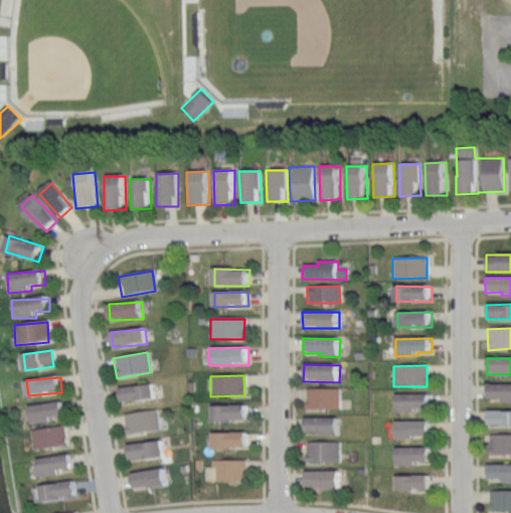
[(120,404),(156,399),(155,384),(119,388),(120,404)]
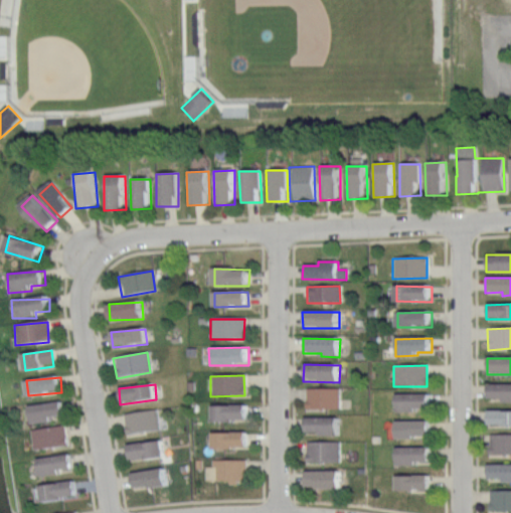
[(510,385),(486,385),(486,400),(510,400),(510,385)]
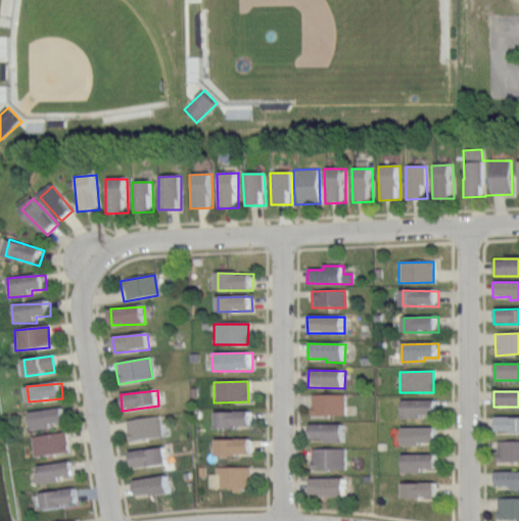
[(343,395),(309,395),(309,417),(343,416),(343,395)]
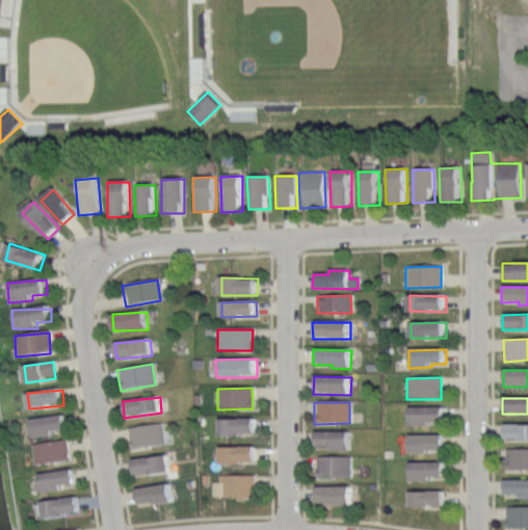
[(406,408),(406,425),(446,426),(446,408),(406,408)]
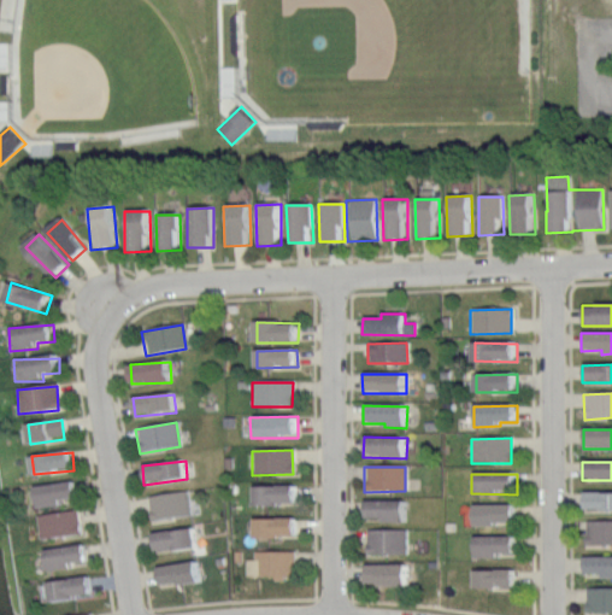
[(60,501),(77,499),(76,484),(31,486),(33,507),(62,505),(60,501)]
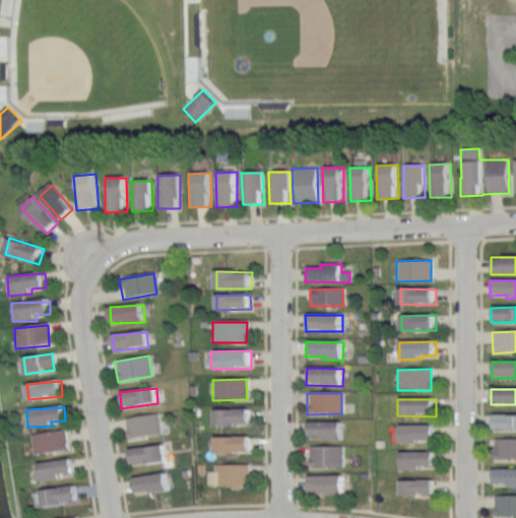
[(251,409),(216,410),(217,426),(251,426),(251,409)]
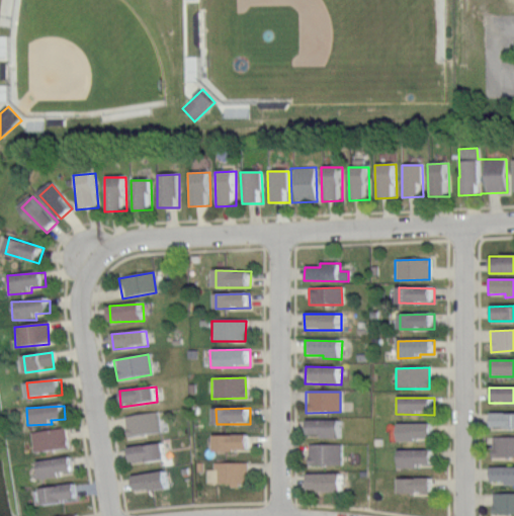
[(124,437),(159,434),(157,414),(123,416),(124,437)]
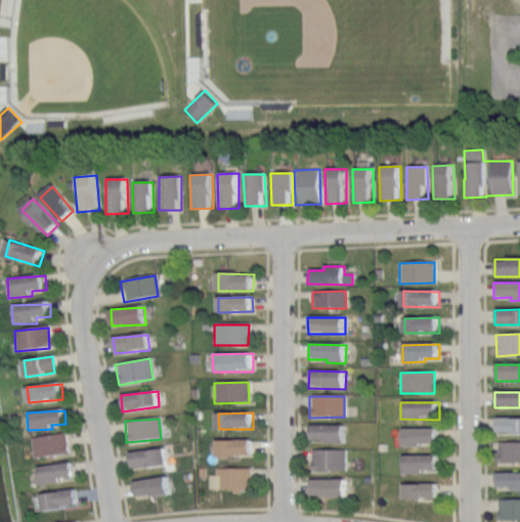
[(519,419),(495,419),(494,434),(519,433),(519,419)]
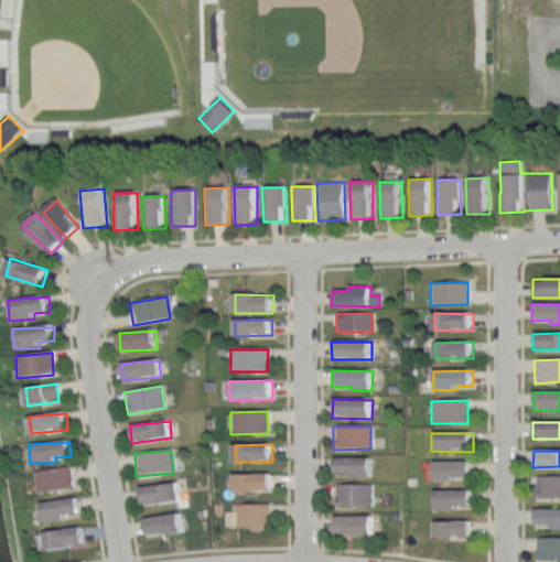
[(373,477),(373,460),(333,458),(333,476),(373,477)]
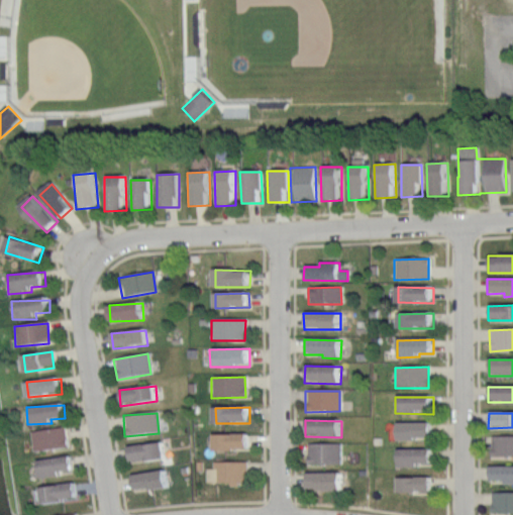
[(434,440),(434,423),(395,424),(395,440),(434,440)]
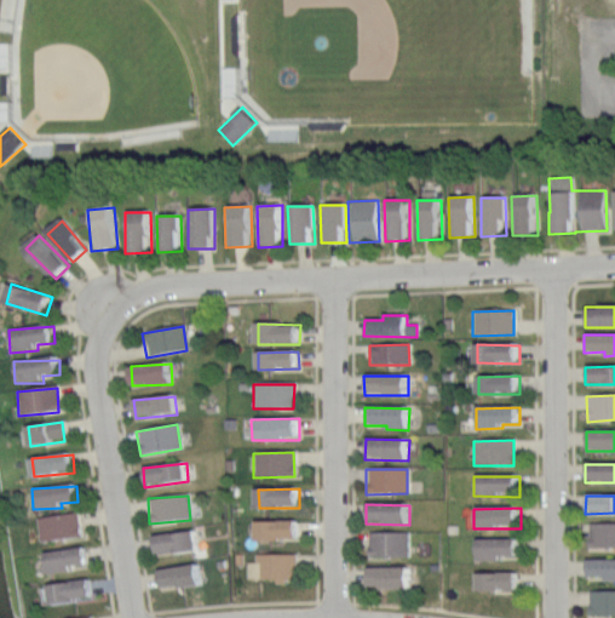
[(79,538),(75,513),(35,519),(39,544),(79,538)]
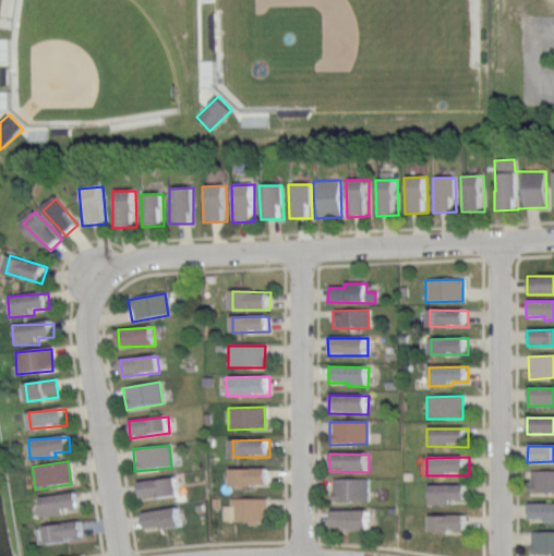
[(232,486),(269,487),(269,470),(232,469),(232,486)]
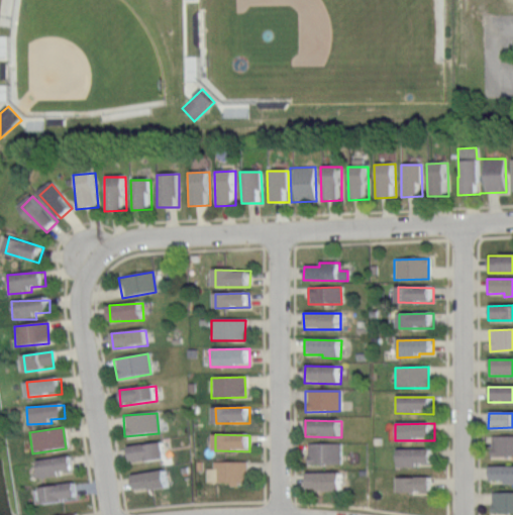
[(512,456),(512,436),(490,437),(491,457),(512,456)]
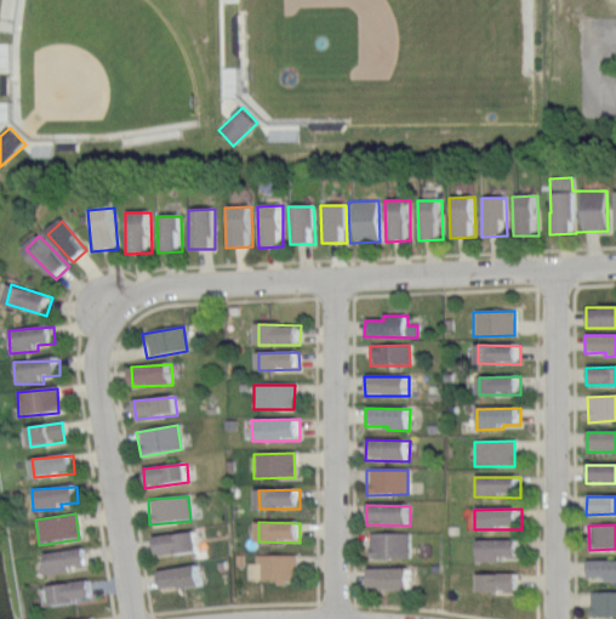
[(198,534),(152,537),(153,556),(199,554),(198,534)]
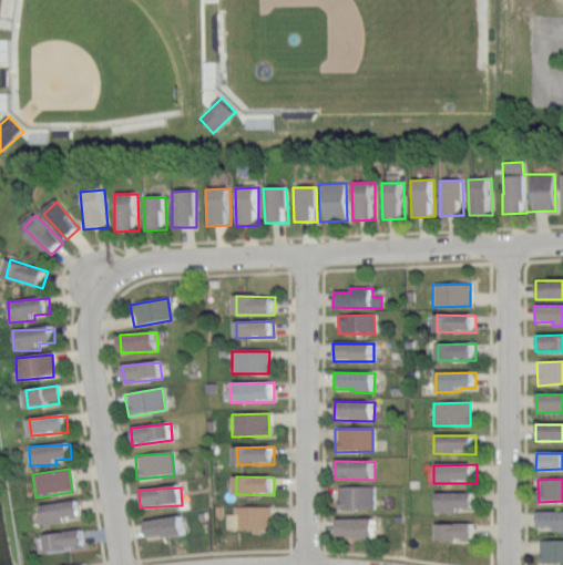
[(371,488),(334,489),(334,511),(372,510),(371,488)]
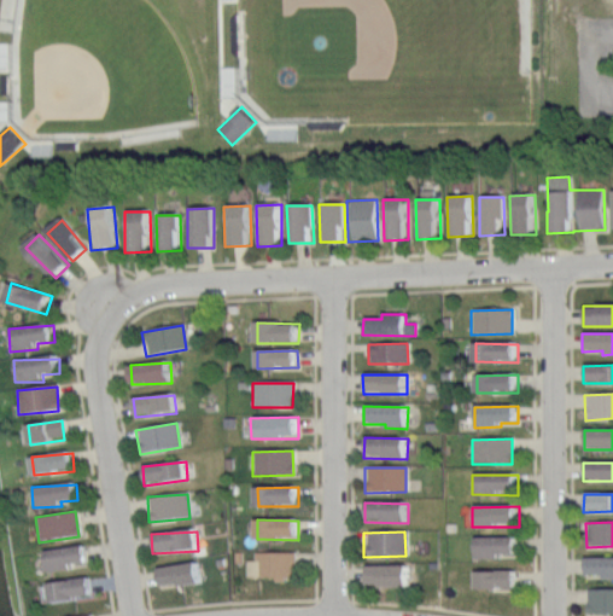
[(519,558),(518,538),(473,539),(473,559),(519,558)]
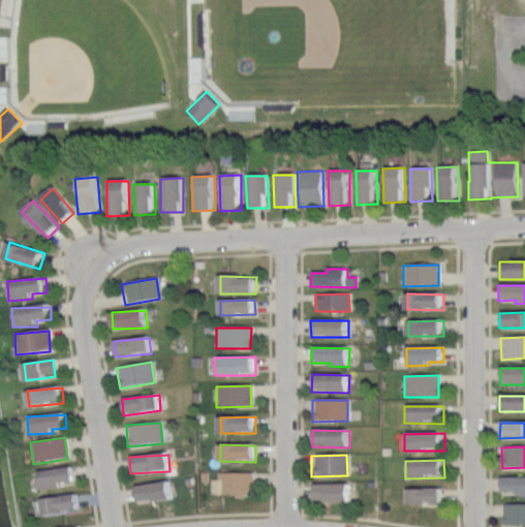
[(76,484),(73,467),(35,472),(37,490),(76,484)]
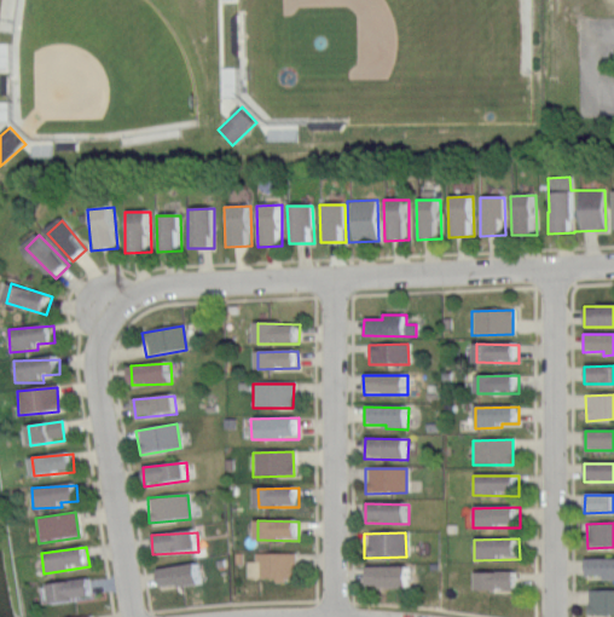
[(294,554),(253,555),(253,563),(245,563),(245,580),(273,580),(273,582),(295,582),(294,554)]
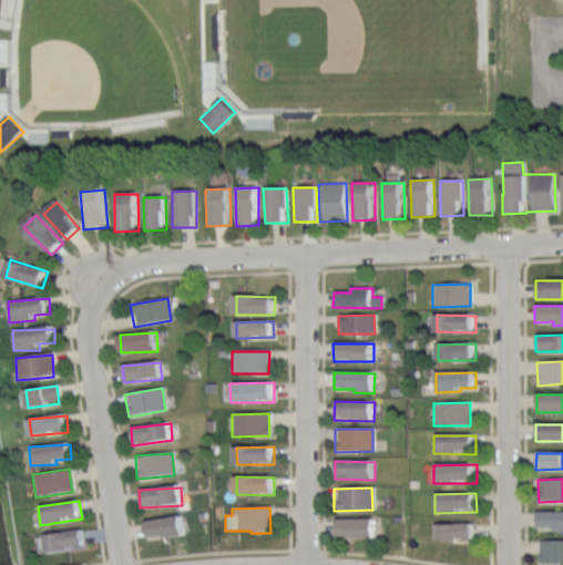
[(562,512),(535,513),(535,528),(554,527),(554,532),(562,532),(562,512)]
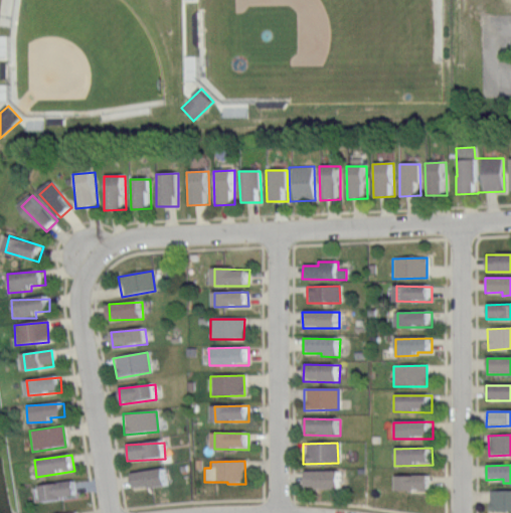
[(130,474),(132,491),(169,485),(167,469),(130,474)]
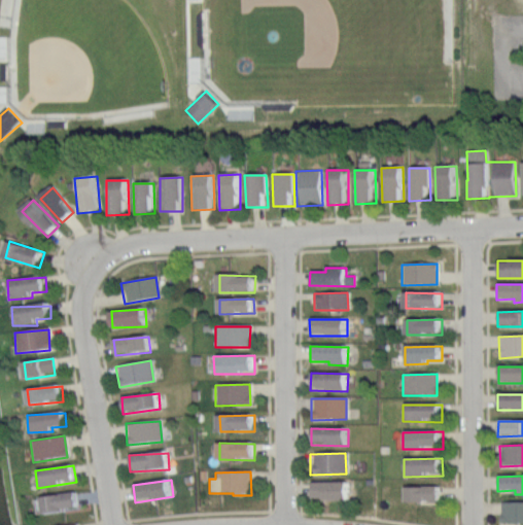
[(350,500),(350,484),(311,483),(311,500),(350,500)]
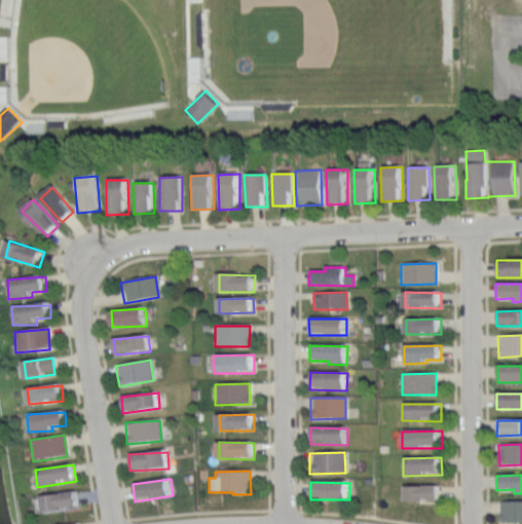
[(408,501),(441,501),(441,487),(408,487),(408,501)]
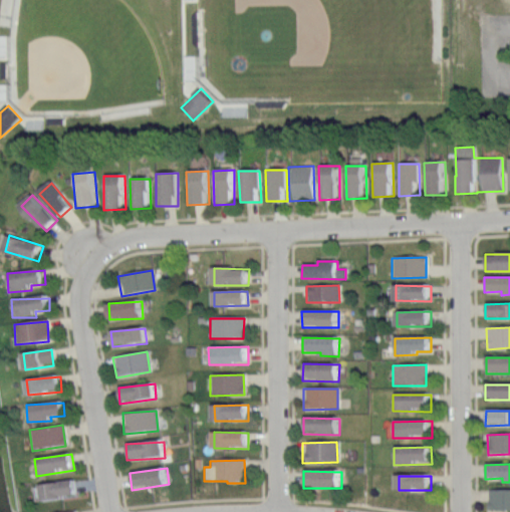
[(42,501),(78,497),(76,481),(41,485),(42,501)]
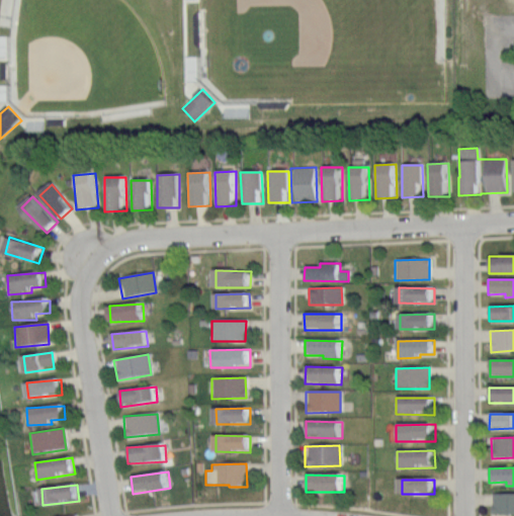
[(513,494),(490,495),(491,515),(513,514),(513,494)]
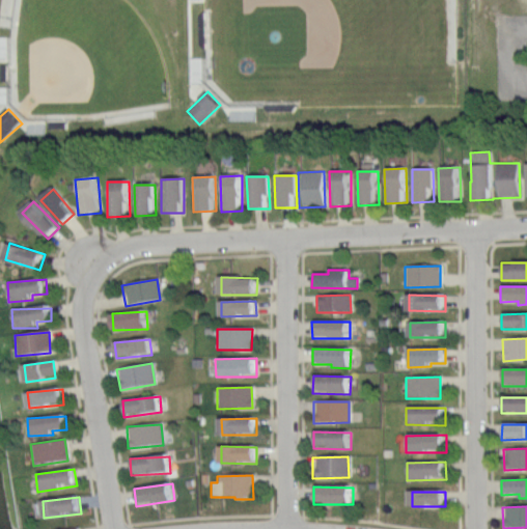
All buildings are outlined.
